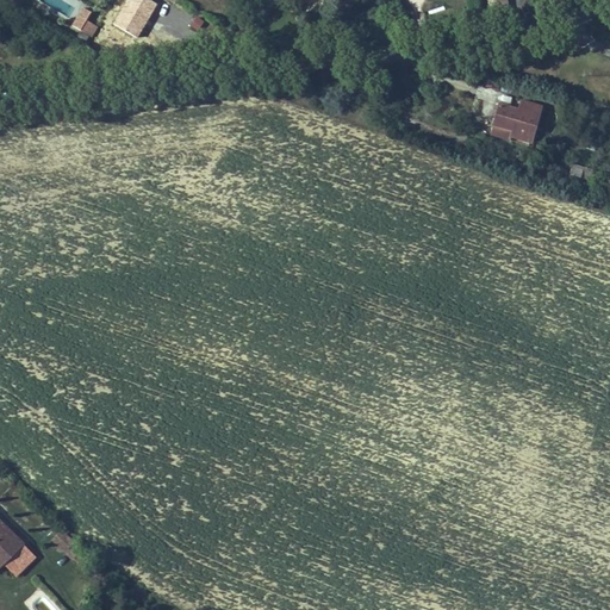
[(486,0),(489,12),(508,7),(505,0),(486,0)]
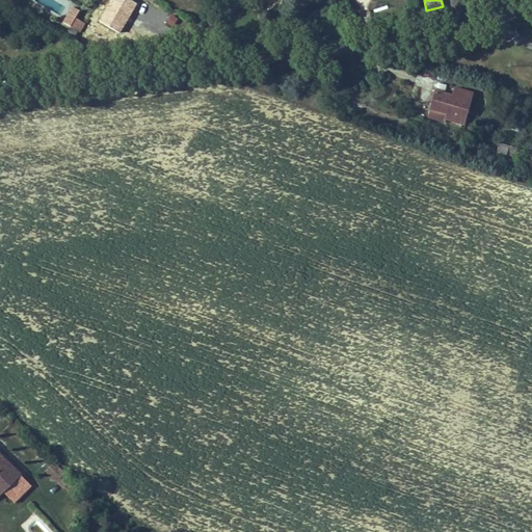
[(63,23),(80,33),(86,25),(76,19),(80,11),(73,7),(63,23)]
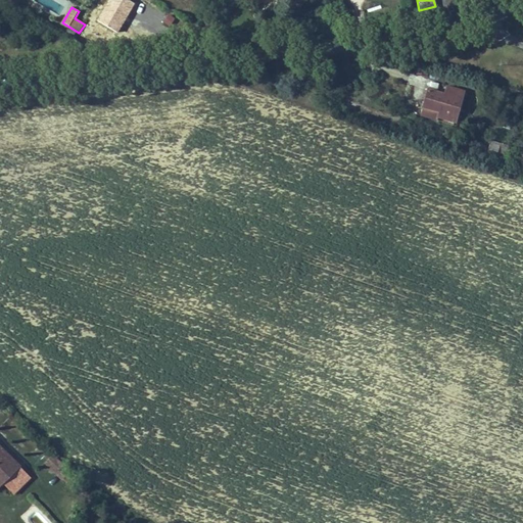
[(444,94),(428,90),(423,106),(439,111),(437,117),(456,124),(466,90),(447,85),(444,94)]
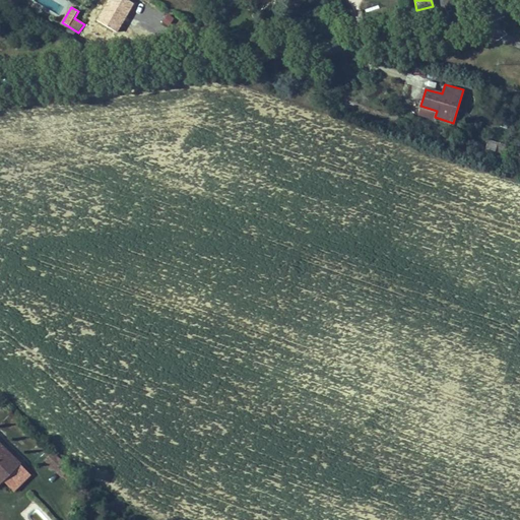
[(435,117),(437,111),(420,106),(417,116),(434,121),(435,117)]
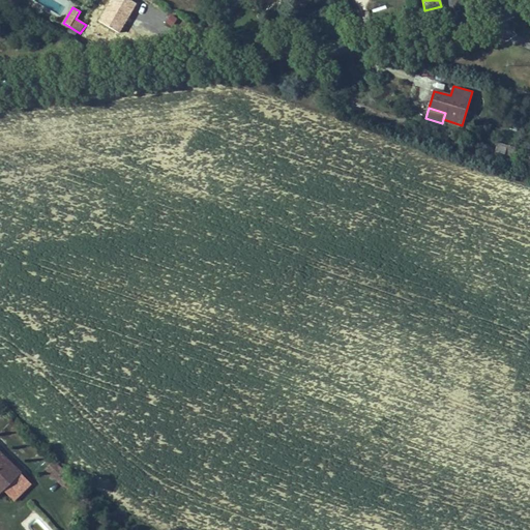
[(491,148),(472,143),(470,151),(489,157),(491,148)]
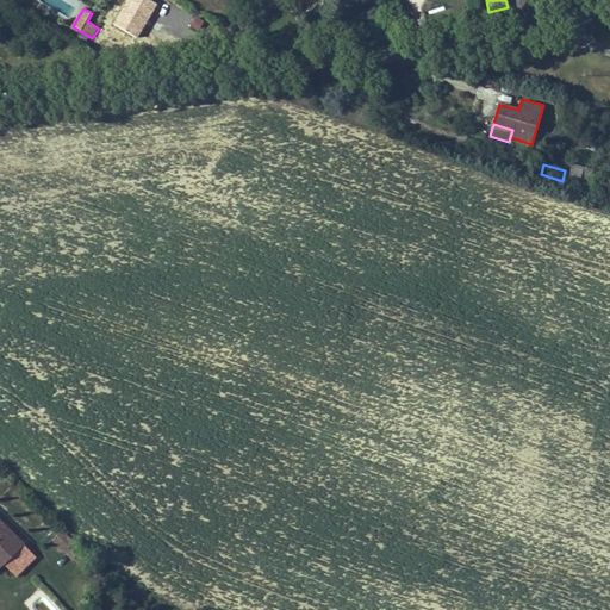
[(25,545),(0,520),(0,570),(1,572),(5,568),(17,580),(37,560),(24,546),(25,545)]
